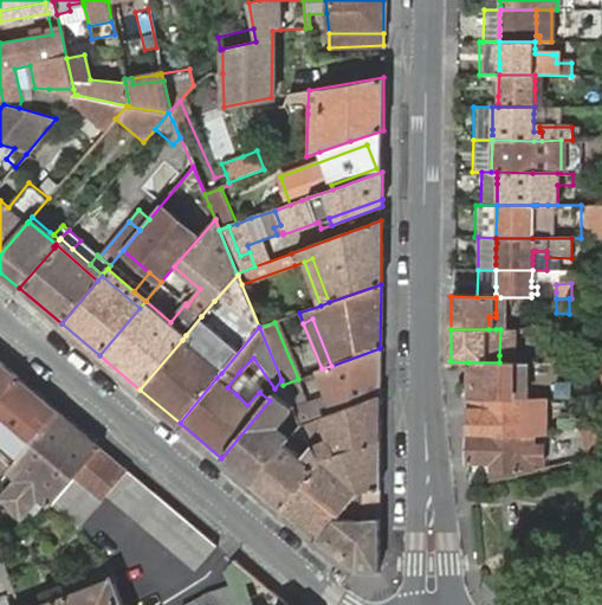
[(380,397),(380,348),(331,366),(322,368),(315,372),(327,405),(311,411),(295,416),(298,425),(321,417),(331,414),(380,397)]
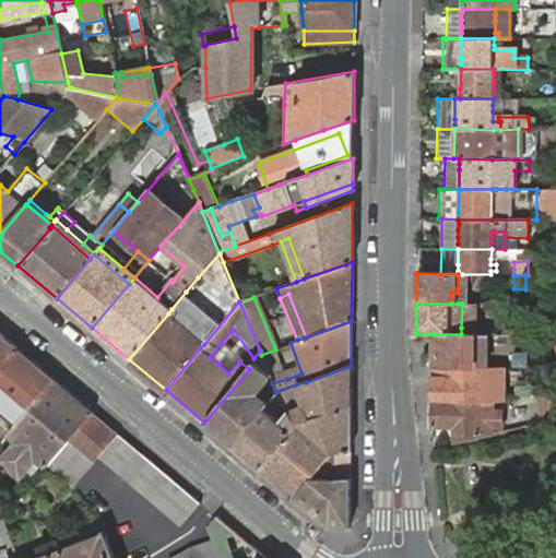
[(442,367),(454,367),(485,367),(485,334),(472,334),(461,334),(432,334),(432,368),(442,367)]
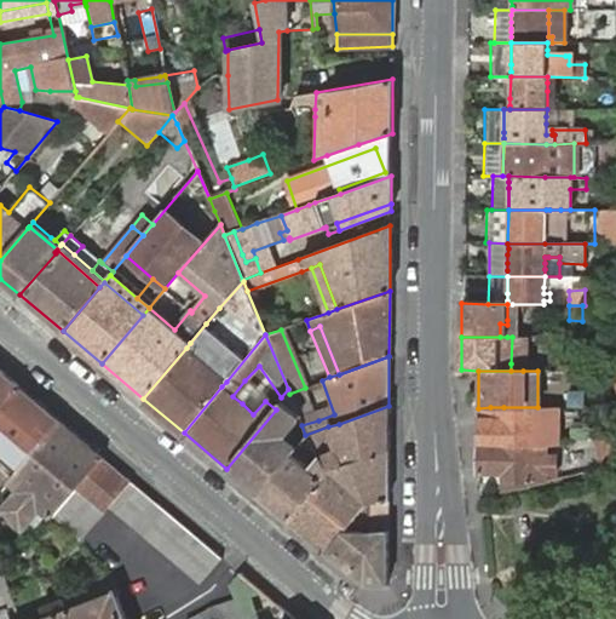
[(0,406),(17,387),(0,372),(0,406)]
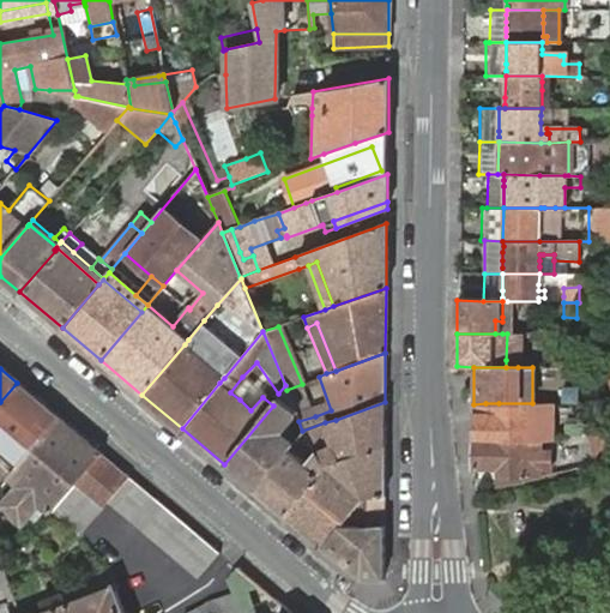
[(252,385),(242,377),(230,392),(240,400),(252,385)]
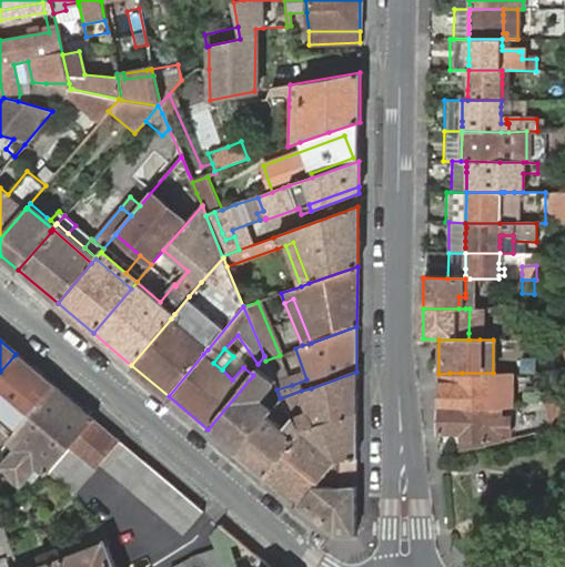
[(54,386),(16,354),(0,372),(0,406),(13,416),(6,426),(4,426),(3,435),(9,439),(54,386)]
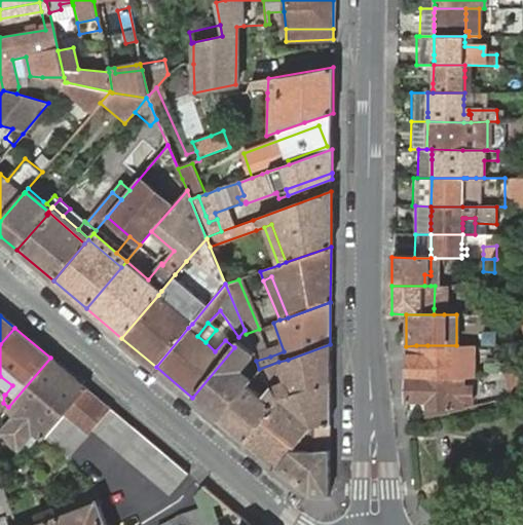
[(259,329),(246,334),(254,354),(256,361),(270,357),(260,328),(259,329)]
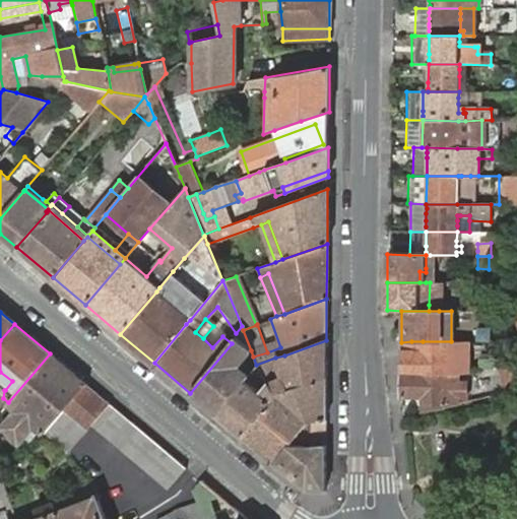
[(243,330),(242,326),(236,333),(231,339),(234,341),(232,343),(190,393),(242,436),(269,402),(274,395),(268,385),(267,383),(258,393),(243,381),(247,376),(237,368),(251,350),(243,330)]
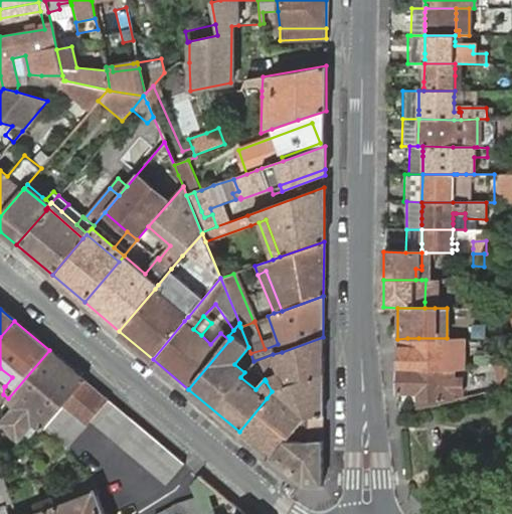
[(322,373),(323,337),(282,352),(273,354),(280,375),(266,381),(272,391),(276,389),(322,373)]
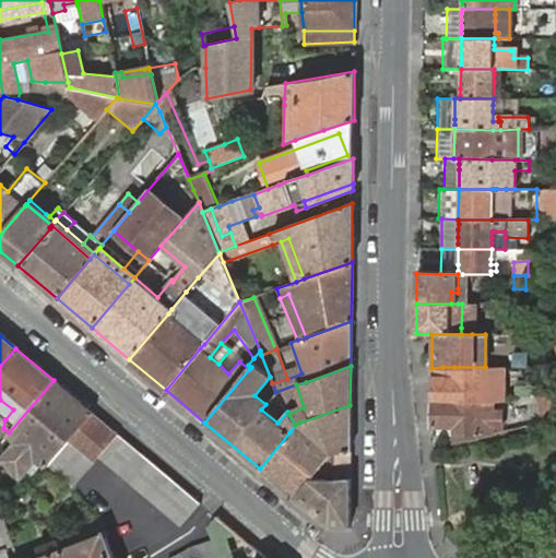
[(432,379),(432,402),(492,403),(492,394),(478,393),(478,379),(492,379),(492,368),(485,367),(454,367),(442,367),(432,368),(432,379)]
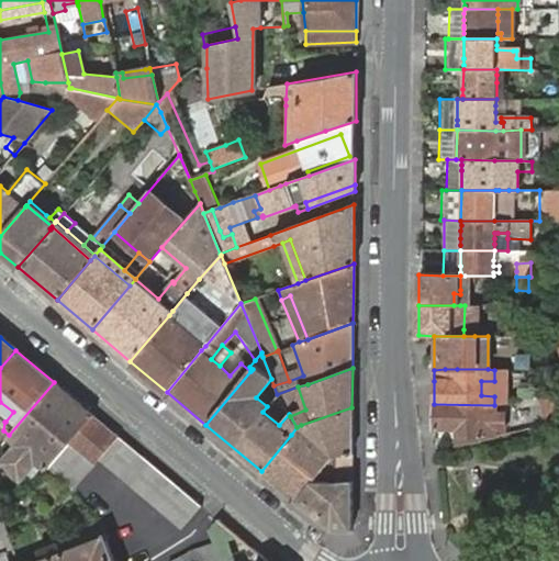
[(91,414),(54,382),(9,435),(7,437),(11,441),(15,445),(10,451),(3,459),(0,462),(0,464),(19,480),(22,475),(30,468),(34,461),(38,464),(44,469),(46,467),(66,444),(91,414)]
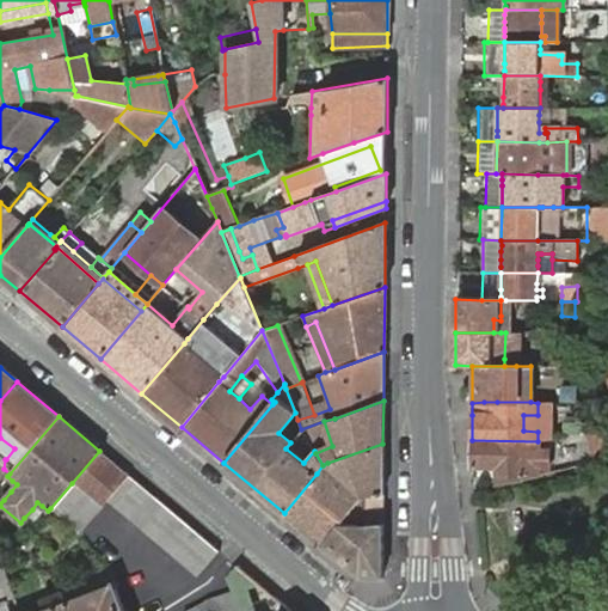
[(588,433),(595,462),(607,459),(607,435),(606,429),(588,433)]
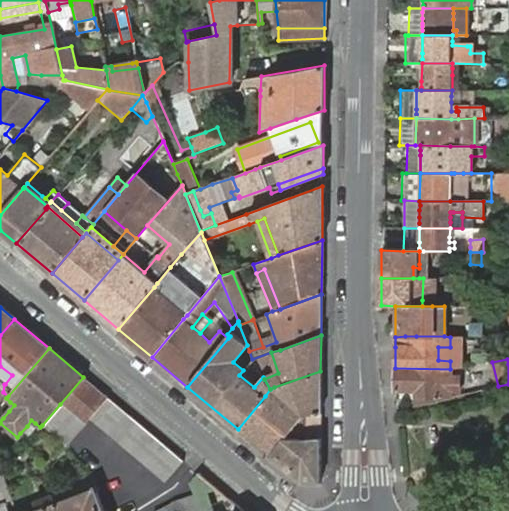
[(0,380),(5,384),(12,375),(0,366),(0,380)]
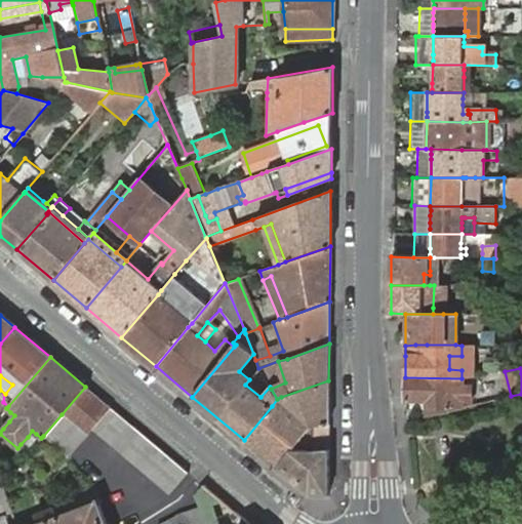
[(426,410),(426,414),(460,407),(462,401),(462,394),(462,378),(405,377),(405,400),(415,400),(426,400),(426,410)]
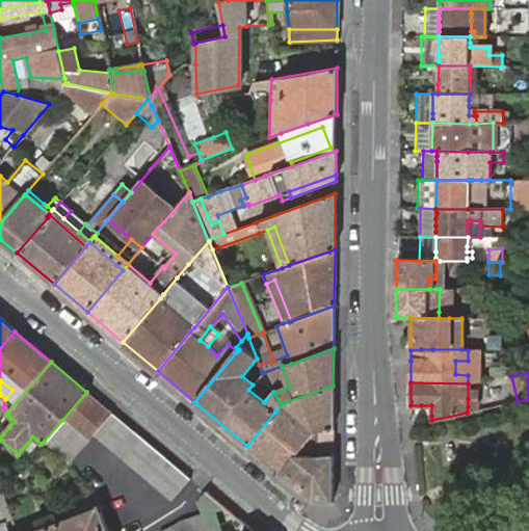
[(333,430),(333,386),(285,402),(313,432),(313,444),(313,457),(332,456),(333,430)]
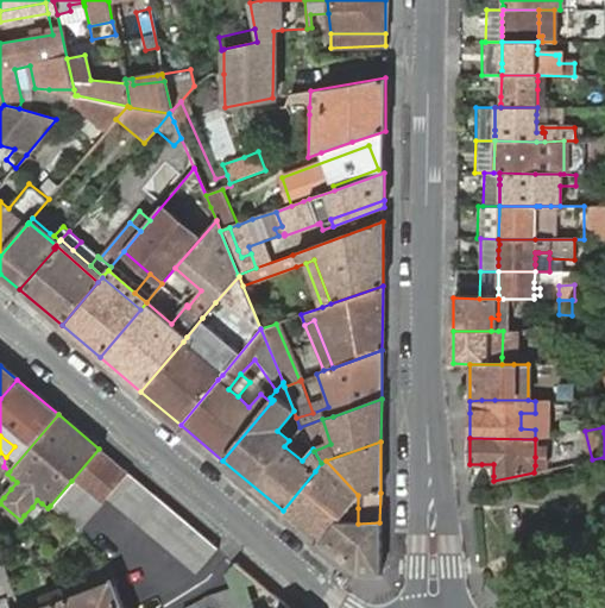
[(126,472),(99,449),(71,481),(100,503),(105,497),(126,472)]
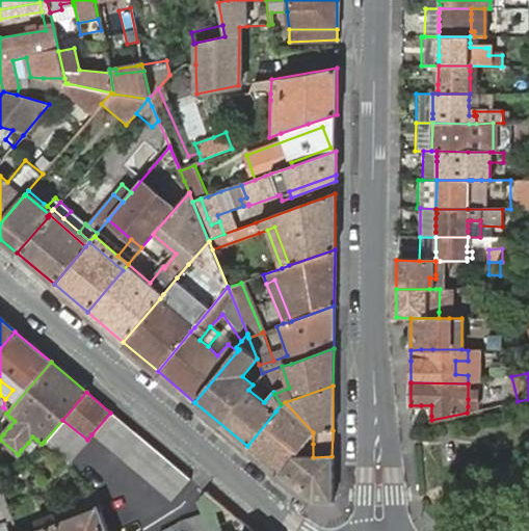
[(313,432),(285,402),(281,404),(275,412),(247,446),(281,474),(295,455),(307,441),(313,432)]
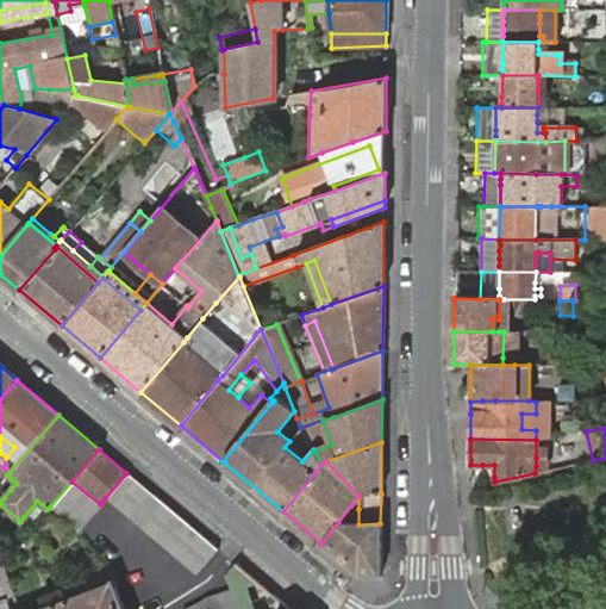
[(217,550),(126,473),(105,498),(195,573),(217,550)]
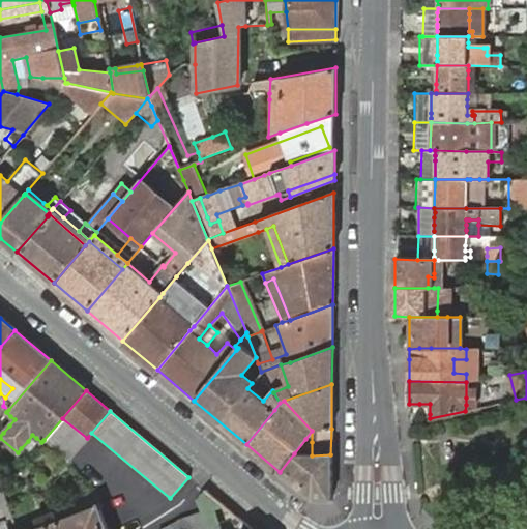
[(87,438),(62,418),(44,440),(67,463),(87,438)]
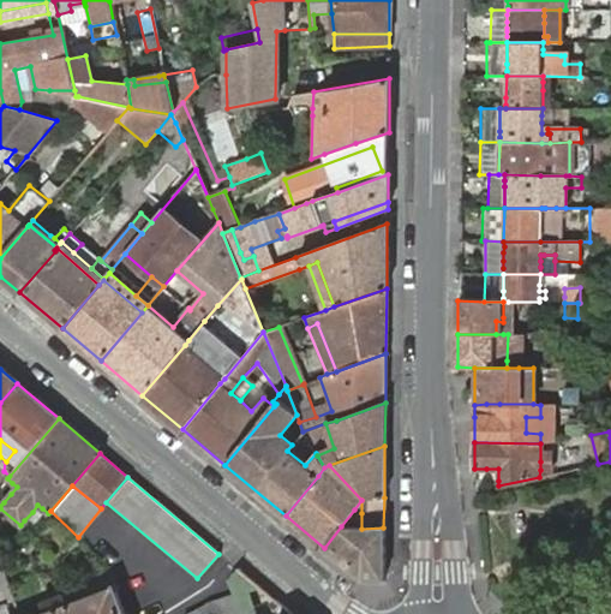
[(361,513),(361,500),(354,510),(341,526),(361,529),(361,513)]
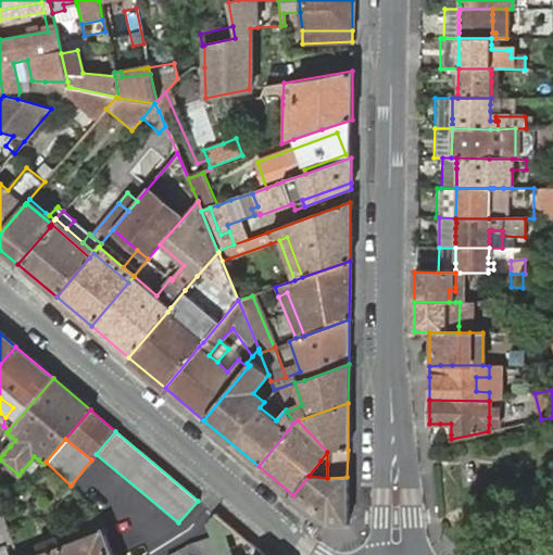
[(347,525),(347,477),(327,478),(309,476),(293,495),(328,525),(347,525)]
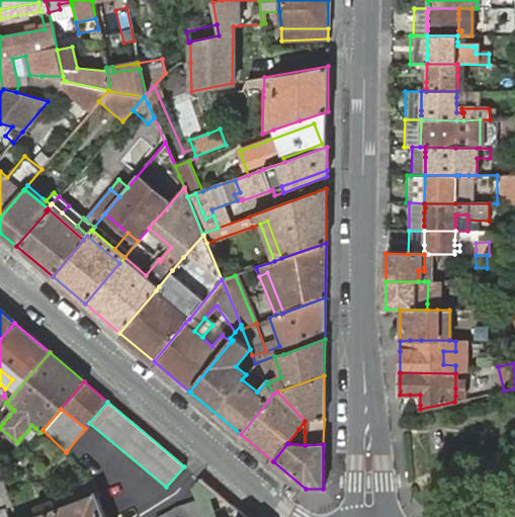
[(0,500),(3,508),(10,506),(0,478),(0,500)]
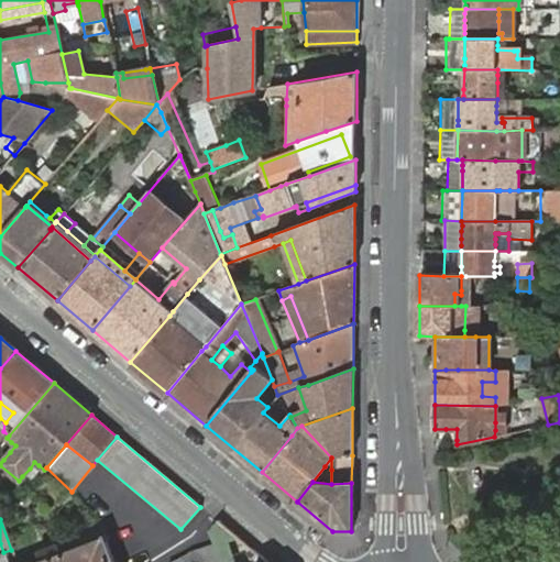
[(230,531),(218,521),(209,530),(213,543),(220,561),(234,561),(226,536),(230,531)]
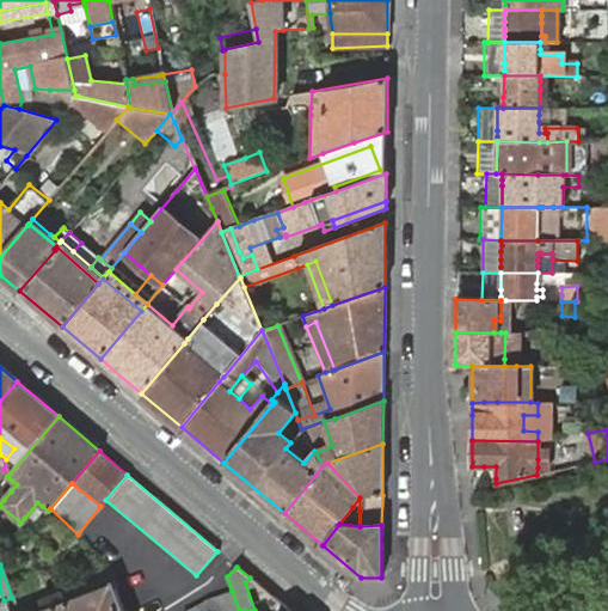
[(122,610),(111,584),(98,588),(66,602),(54,605),(49,596),(40,599),(43,610),(0,610),(0,602),(4,600),(0,591),(0,610),(122,610)]
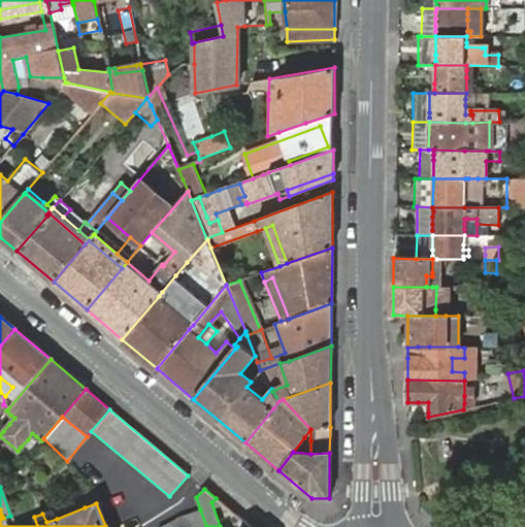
[(206,526),(200,509),(178,518),(158,526),(206,526)]
